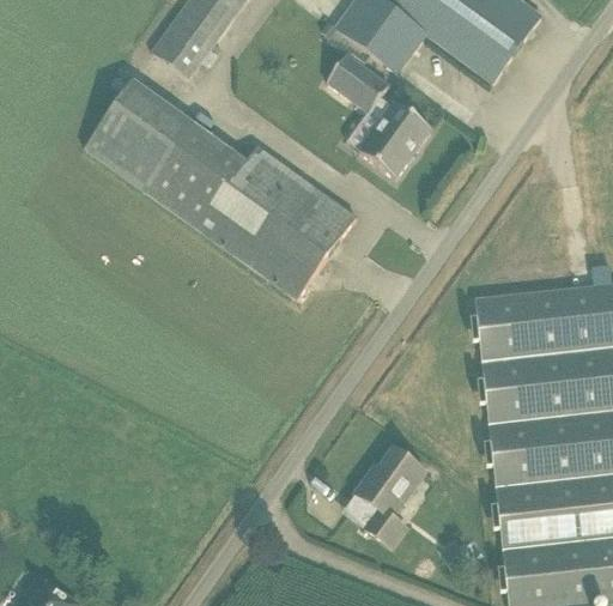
[(186,0),(150,50),(188,79),(243,0),(186,0)]
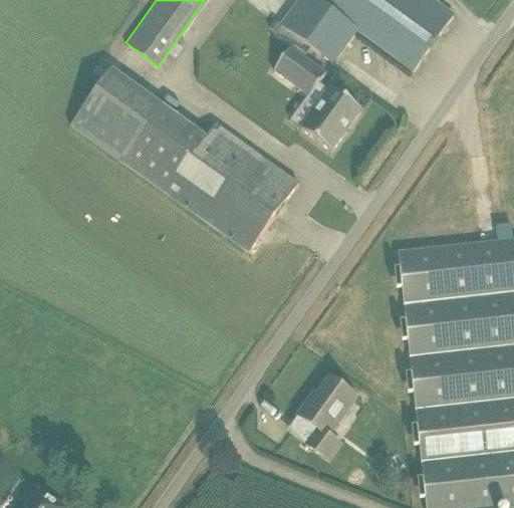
[(295,0),(279,22),(315,48),(331,59),(356,24),(414,65),(452,12),(435,0),(295,0)]
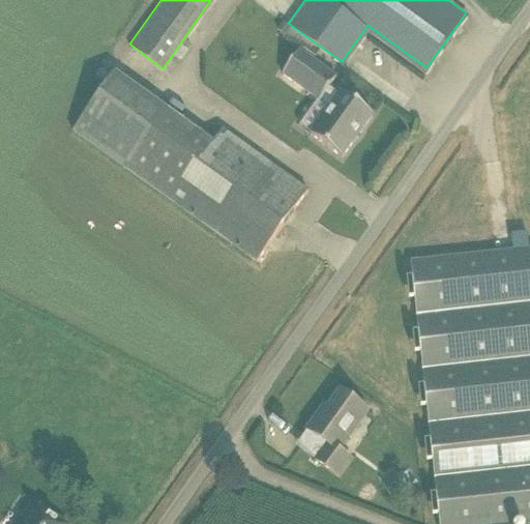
[(283,31),(288,23),(281,18),(275,26),(283,31)]
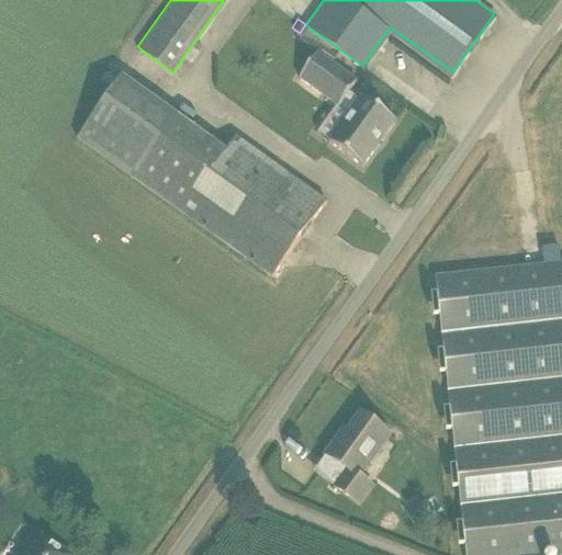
[(298,74),(348,109),(327,137),(361,162),(377,140),(375,138),(380,133),(382,133),(394,116),(360,92),(356,99),(345,91),(356,76),(316,48),(298,74)]
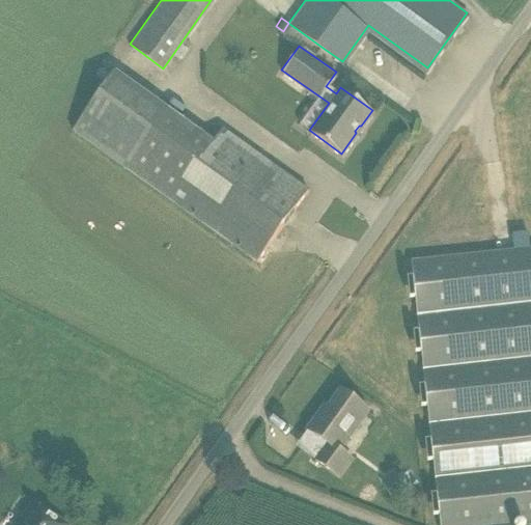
[(166,105),(124,162),(170,195),(239,246),(256,258),(307,187),(290,174),(222,125),(213,138),(166,105)]
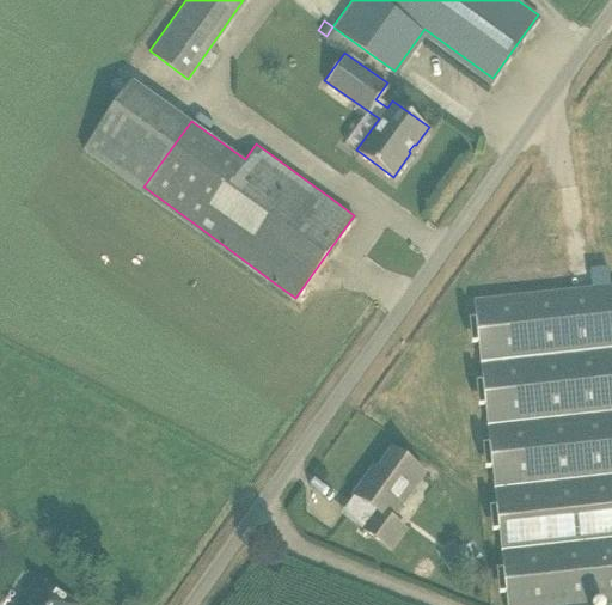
[(607,263),(589,266),(592,283),(610,281),(607,263)]
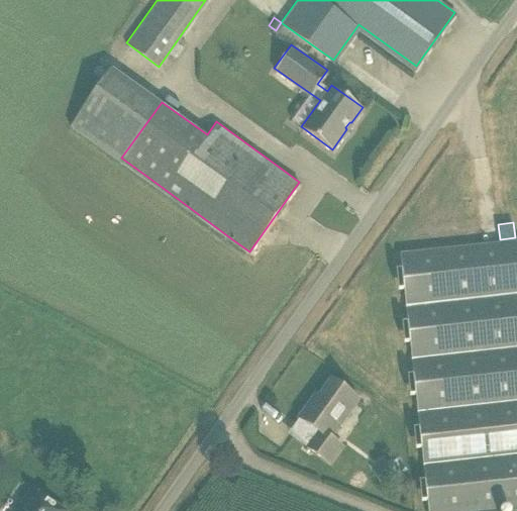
[(500,239),(400,250),(417,408),(427,510),(496,510),(496,509),(516,506),(516,237),(515,237),(500,239)]
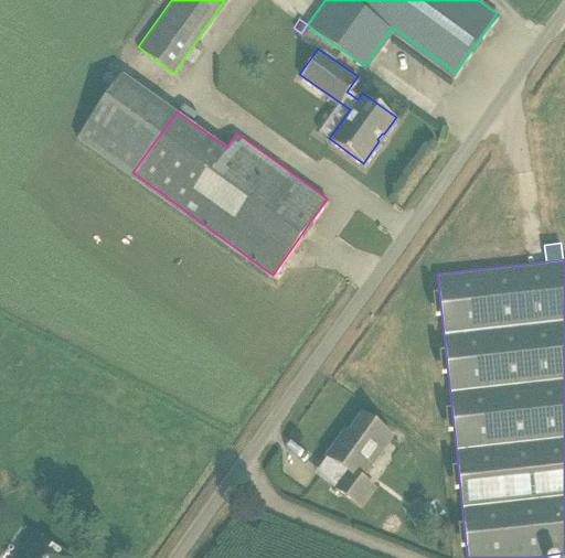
[(327,452),(347,468),(334,484),(360,503),(373,484),(360,475),(390,433),(361,412),(343,438),(340,436),(327,452)]
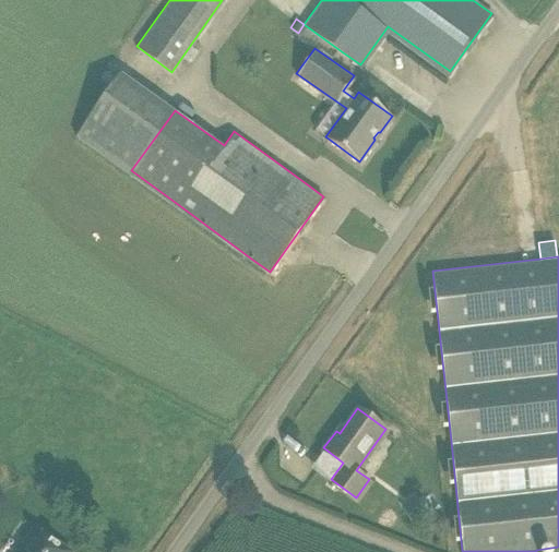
[(69,551),(71,550),(39,527),(21,551),(69,551)]
